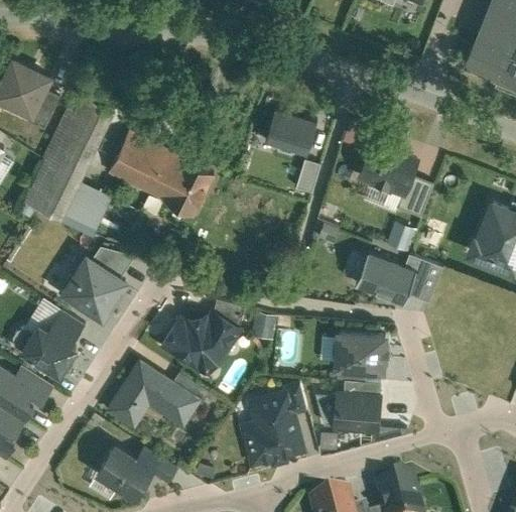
[(515,0),(491,0),(466,67),(515,86),(515,0)]
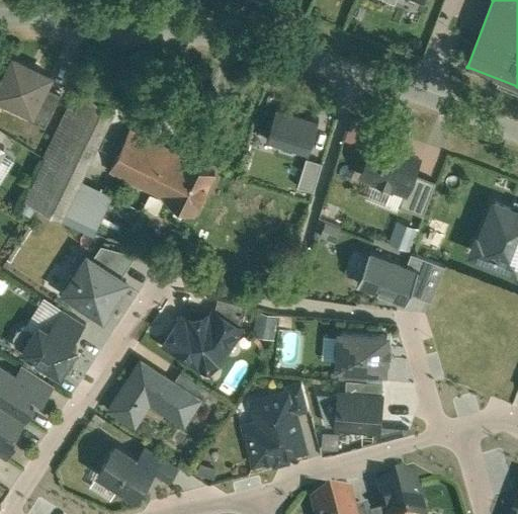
[(52,78),(15,61),(0,91),(0,97),(4,100),(6,105),(22,113),(27,111),(33,114),(46,90),(52,78)]
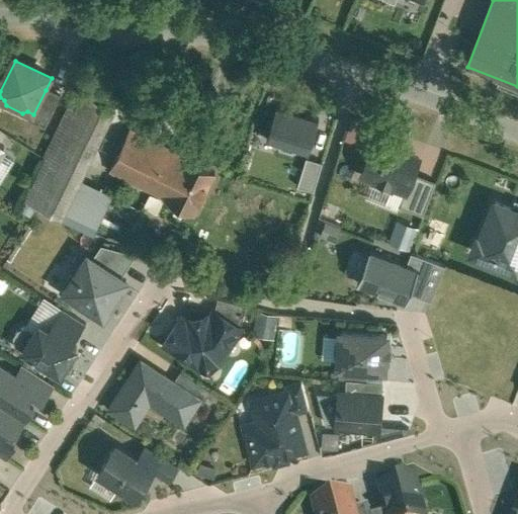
[(62,98),(46,90),(33,114),(29,122),(46,131),(62,98)]
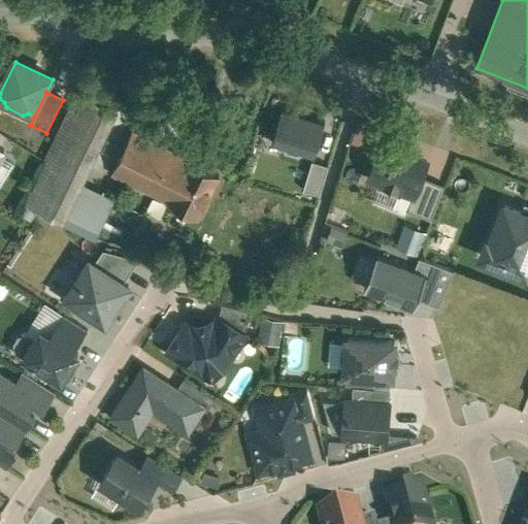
[(78,95),(24,206),(63,226),(118,113),(78,95)]
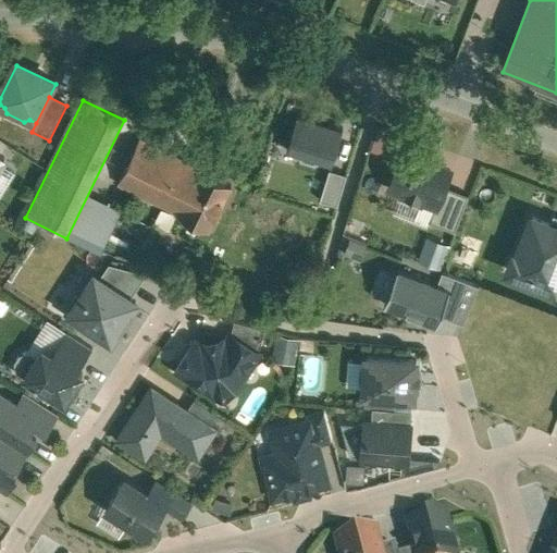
[(343,133),(297,119),(286,155),(301,160),(300,164),(316,169),(317,164),(332,169),(343,133)]
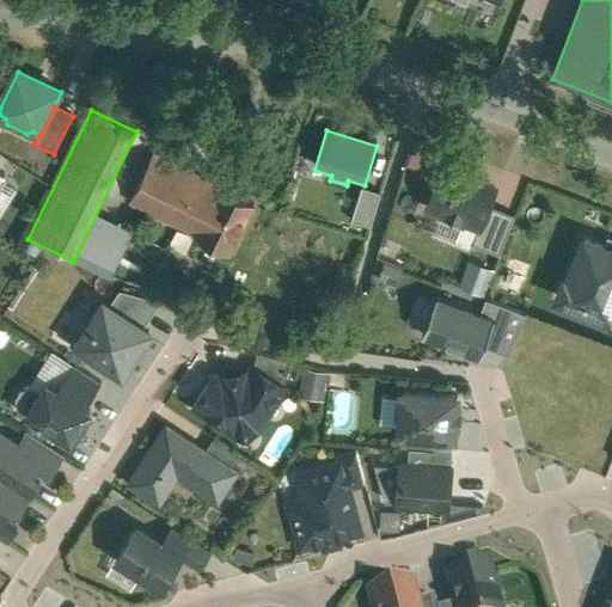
[(430,175),(436,148),(414,143),(408,169),(430,175)]
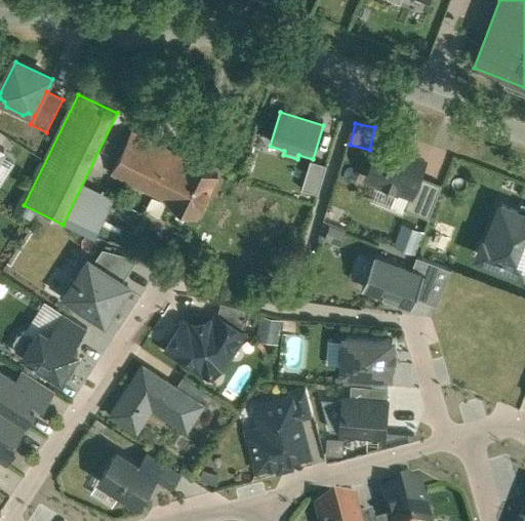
[(218,177),(132,133),(112,175),(198,219),(218,177)]
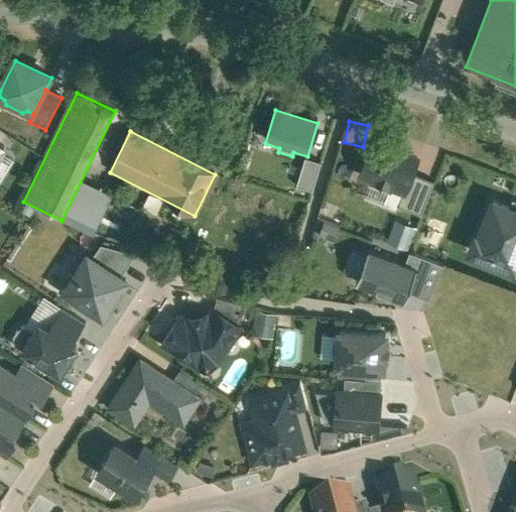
[(389,146),(387,150),(373,144),(361,176),(375,181),(374,185),(390,193),(392,188),(404,194),(406,194),(413,175),(418,162),(404,156),(406,153),(389,146)]
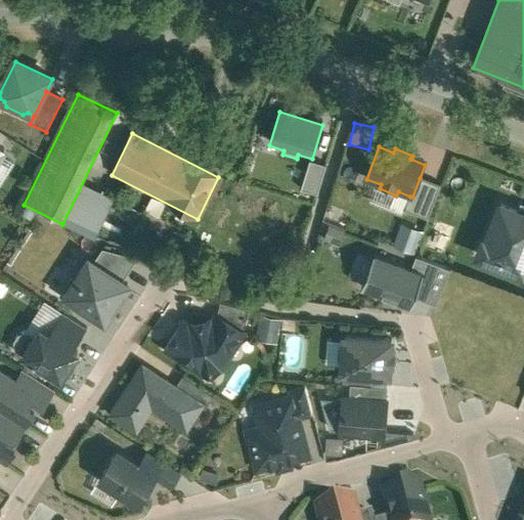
[(326,168),(310,163),(301,192),(317,198),(326,168)]
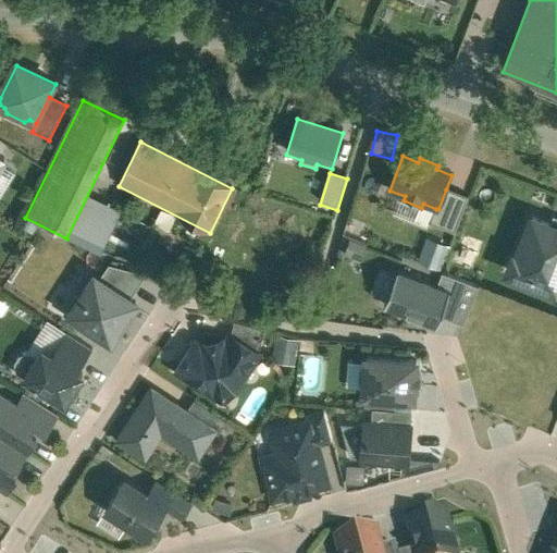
[(470,199),(446,189),(438,209),(436,209),(431,225),(456,235),(470,199)]
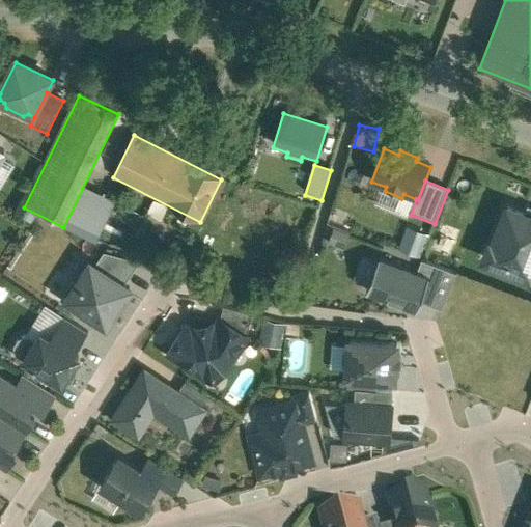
[(146,220),(116,205),(106,227),(135,243),(146,220)]
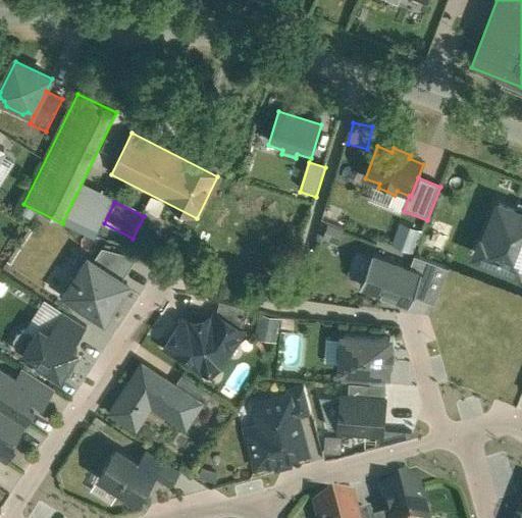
[(516,214),(499,208),(483,248),(501,254),(497,262),(521,272),(521,271),(521,216),(517,215),(520,206),(519,206),(516,214)]
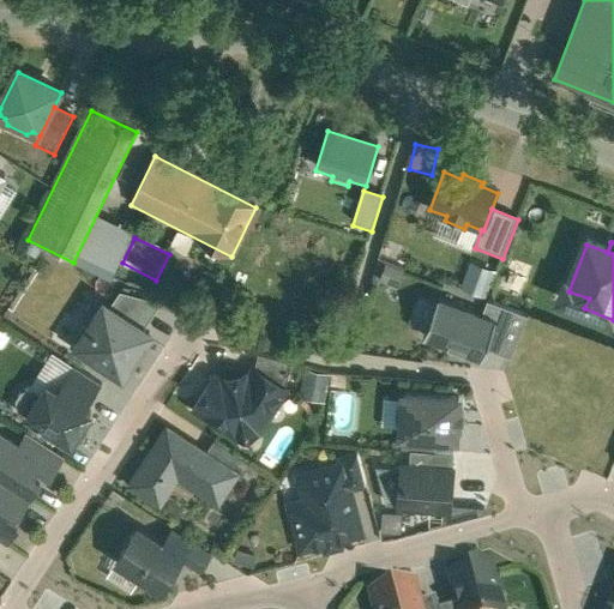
[(122,297),(112,313),(143,333),(161,306),(122,297)]
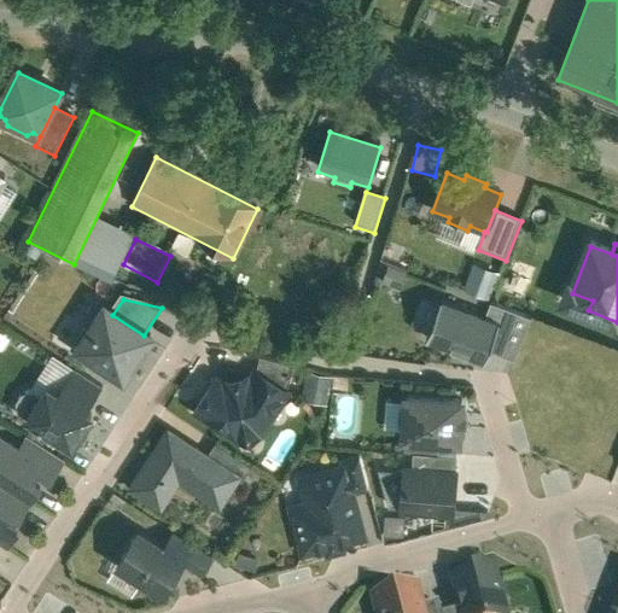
[(487,319),(443,302),(427,342),(487,363),(490,354),(501,323),(487,319)]
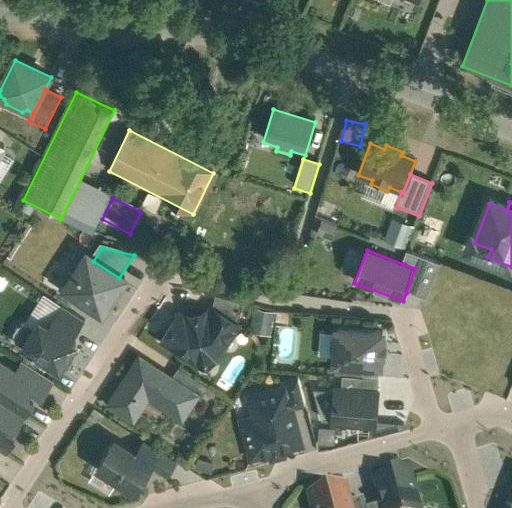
[(441,265),(408,253),(403,264),(415,268),(406,293),(427,301),(441,265)]
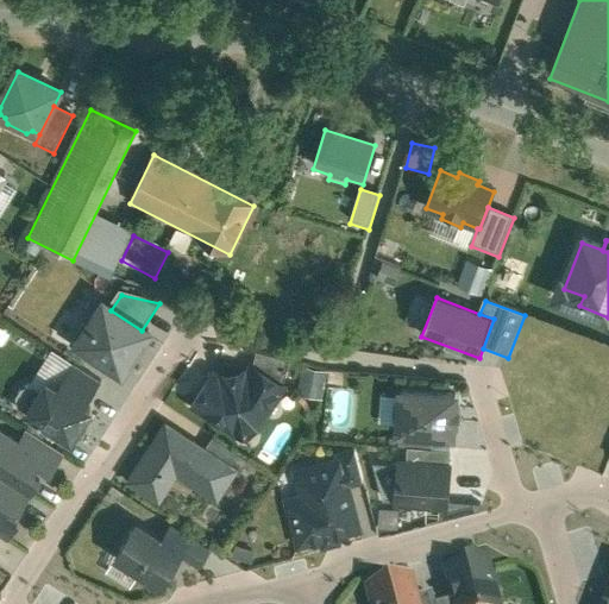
[(111,310),(105,307),(80,345),(121,372),(146,334),(142,331),(111,310)]
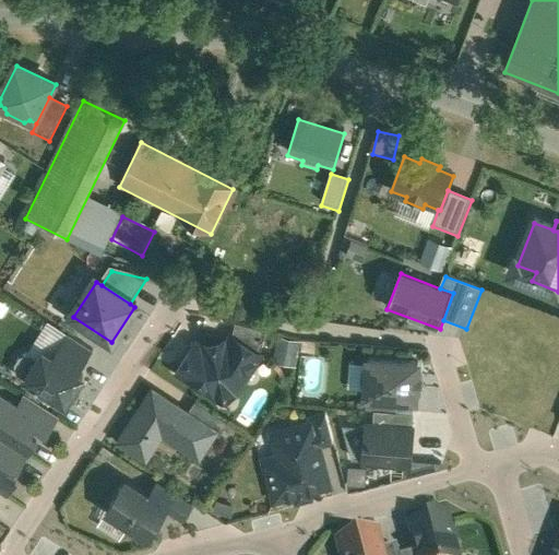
[(48,307),(62,317),(78,296),(64,286),(48,307)]
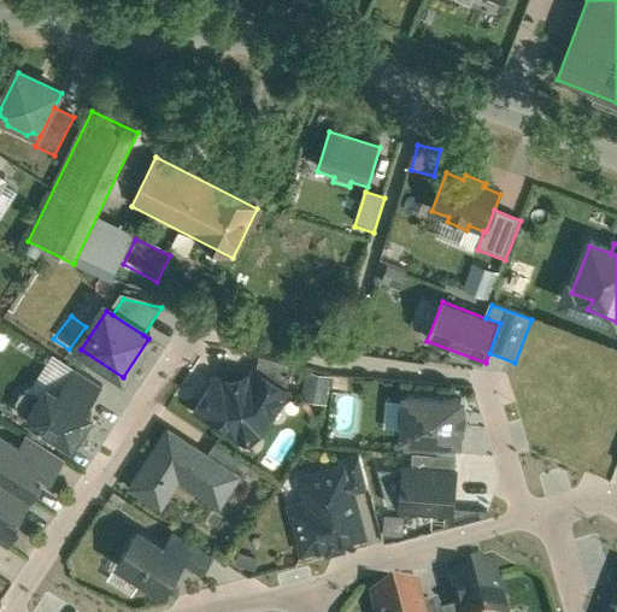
[(294,366),(260,358),(258,372),(288,393),(294,366)]
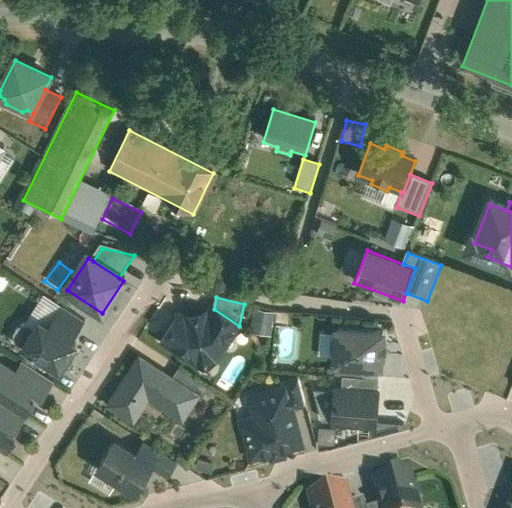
[(86,322),(62,307),(54,320),(77,335),(86,322)]
